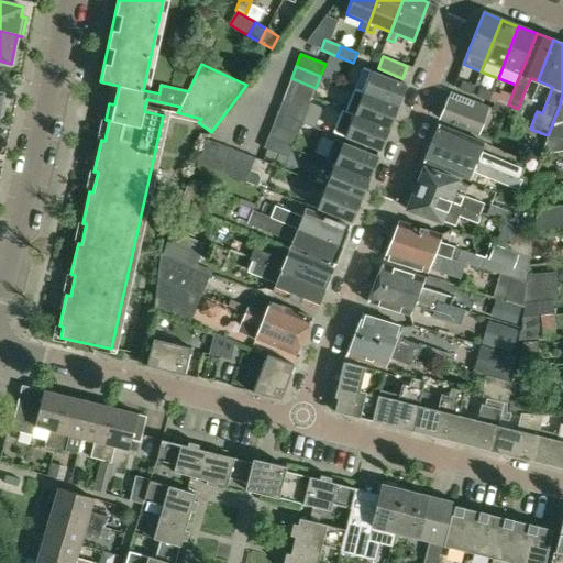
[(354,90),(362,94),(397,107),(406,85),(363,68),(354,90)]
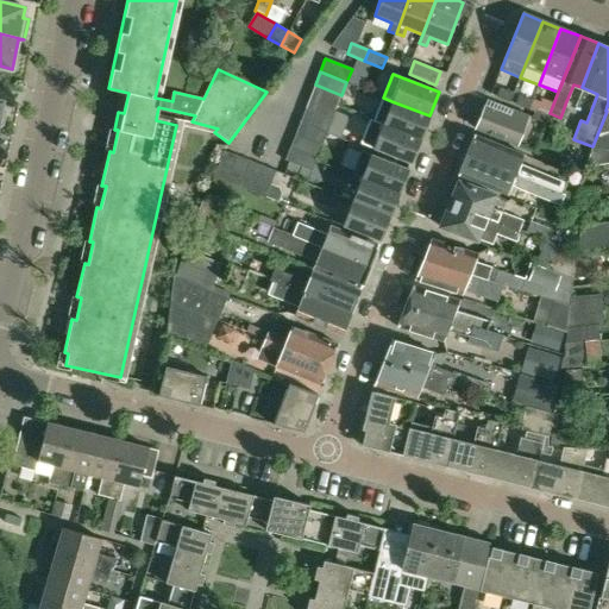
[(514,92),(501,87),(497,96),(510,101),(514,92)]
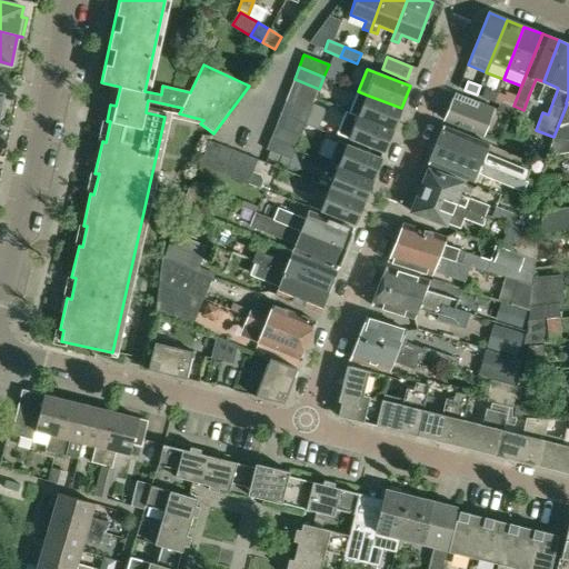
[(498,93),(486,89),(482,97),(496,102),(498,93)]
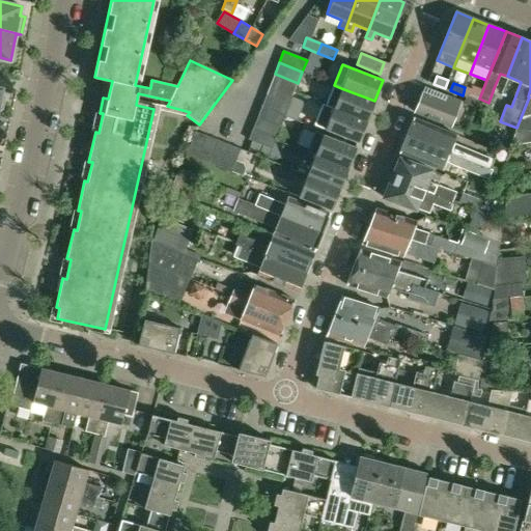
[(366,121),(374,101),(341,88),(334,85),(326,105),(333,108),(366,121)]
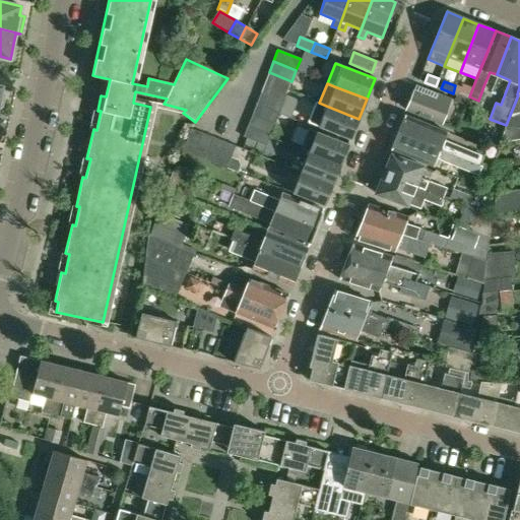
[(453,100),(416,85),(407,110),(443,124),(453,100)]
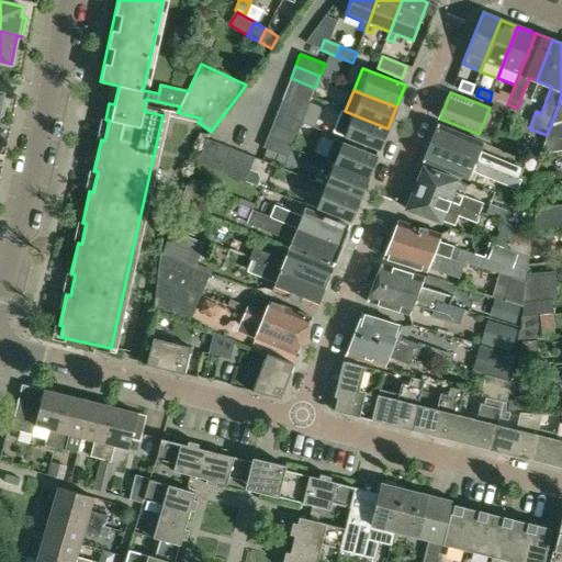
[(277,112),(302,122),(306,110),(282,100),(277,112)]
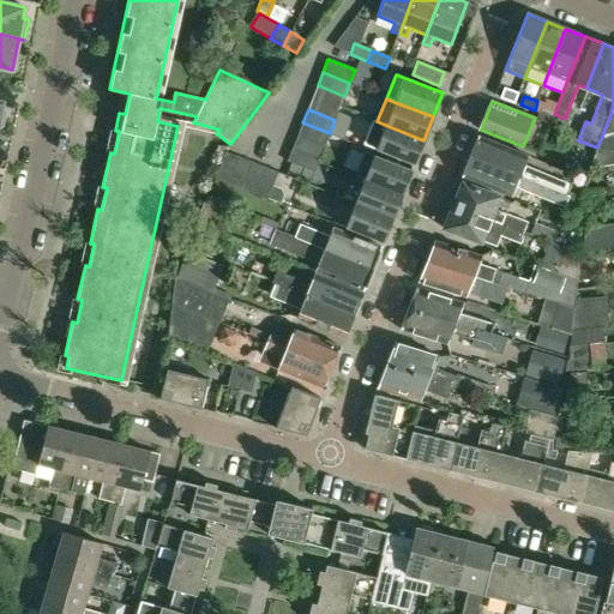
[(541,109),(537,118),(551,124),(554,114),(541,109)]
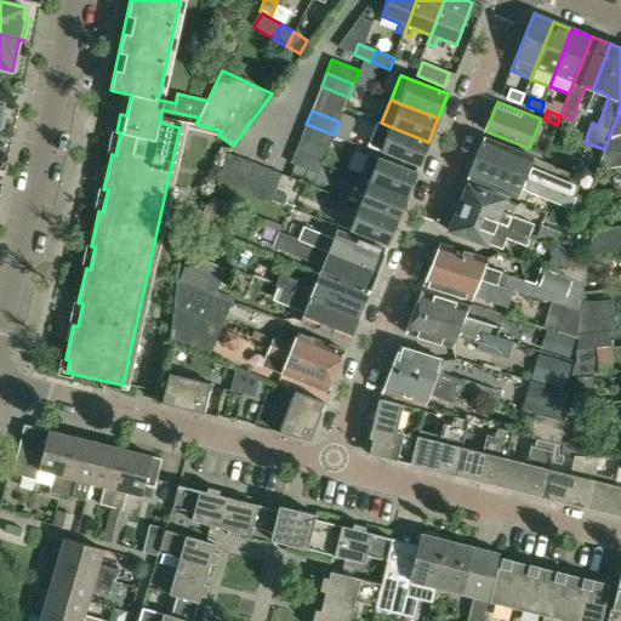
[(620,115),(617,117),(613,129),(604,149),(598,170),(620,166),(620,115)]
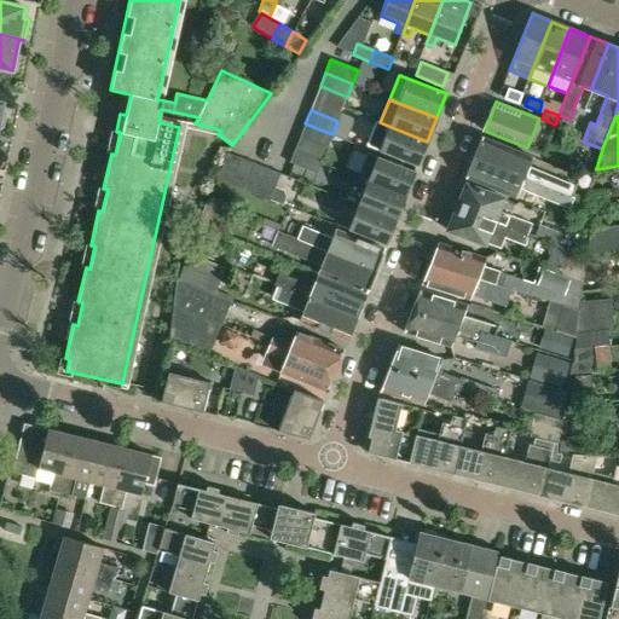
[(417,166),(427,142),(388,126),(380,122),(376,121),(366,146),(417,166)]
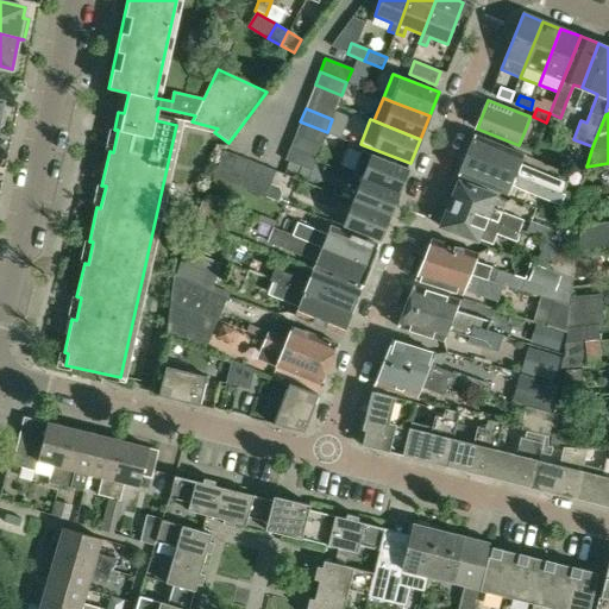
[(300,121),(290,146),(316,157),(321,145),(327,132),(300,121)]
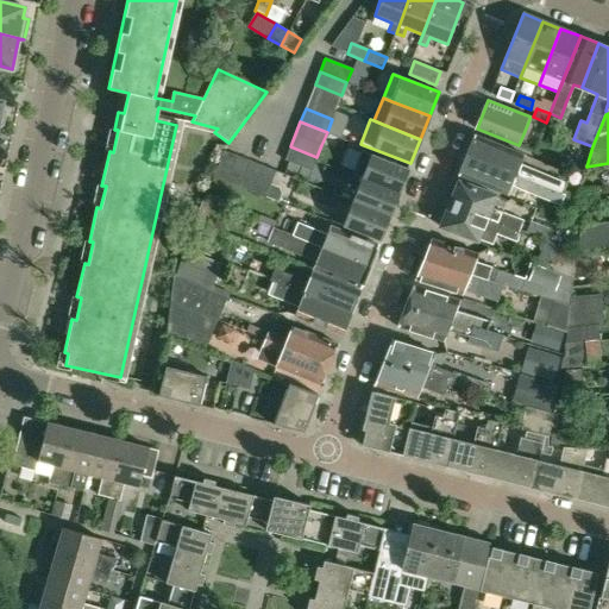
[(473,135),(465,155),(560,193),(565,183),(520,164),(523,155),(473,135)]
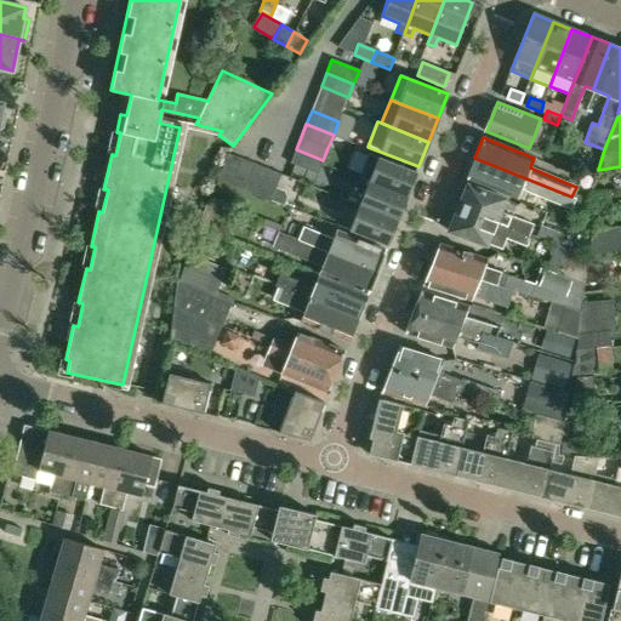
[(570,149),(550,143),(545,155),(565,161),(570,149)]
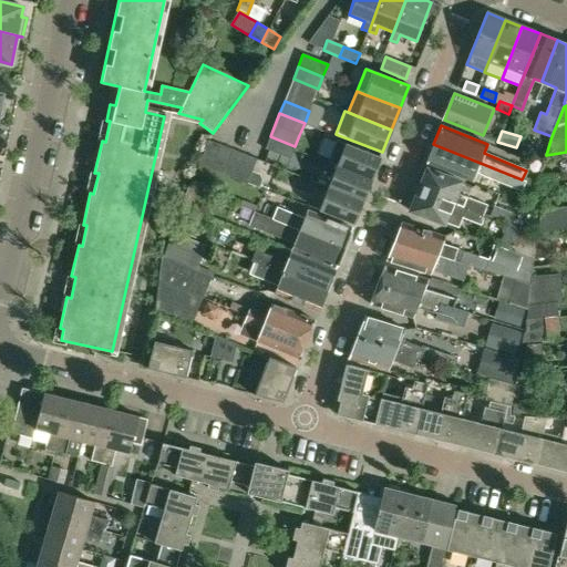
[(289,160),(295,146),(270,136),(265,150),(289,160)]
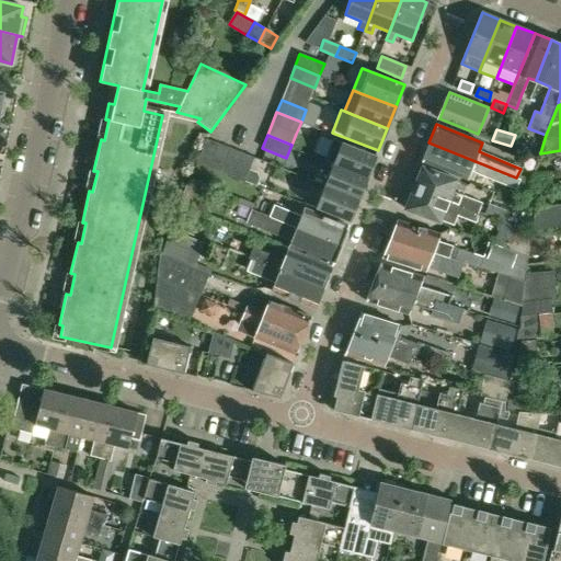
[(207,168),(217,142),(206,138),(196,163),(207,168)]
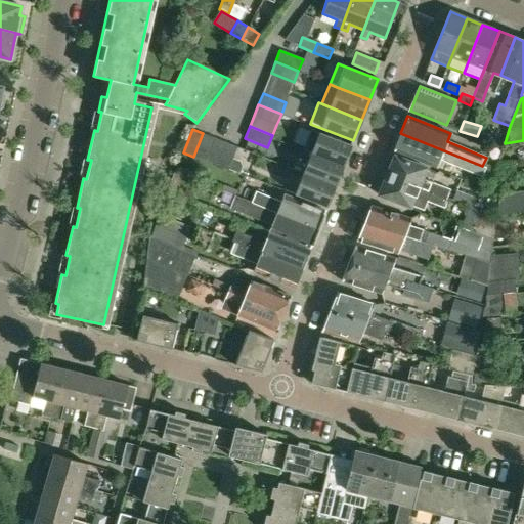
[(302,150),(310,154),(343,166),(351,145),(318,132),(311,129),(302,150)]
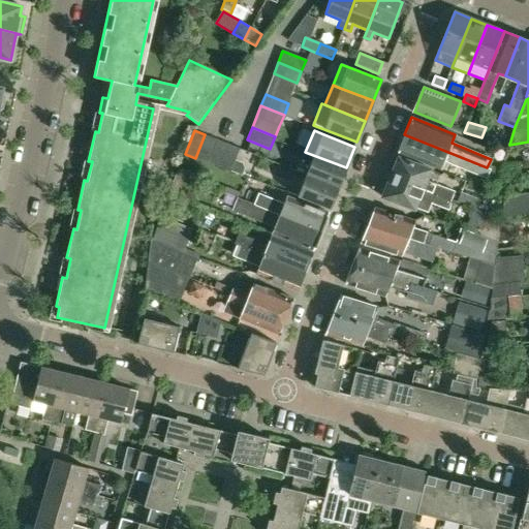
[(195,158),(208,162),(216,139),(205,134),(195,158)]
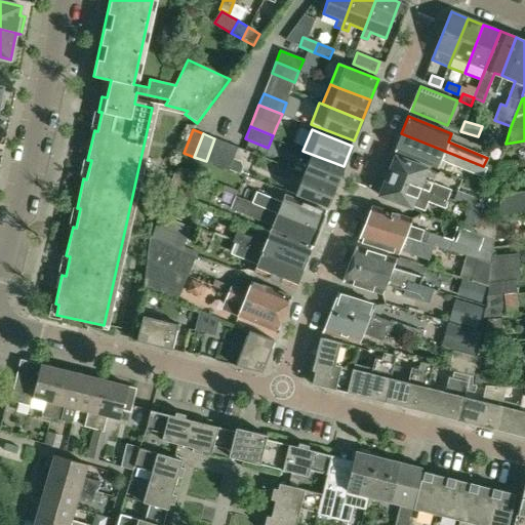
[(401,133),(394,151),(438,168),(441,161),(483,177),(486,168),(483,166),(401,133)]
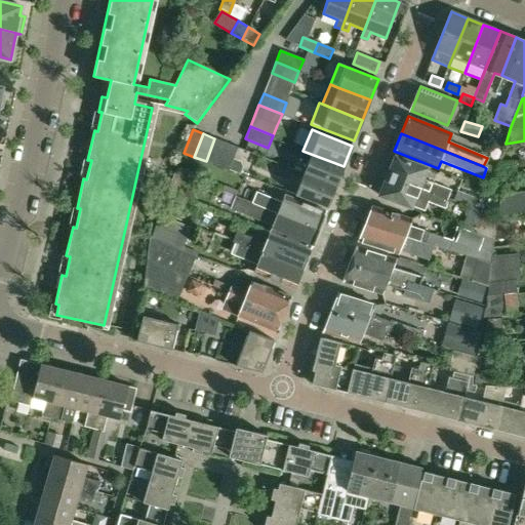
[(226,143),(214,138),(206,161),(217,165),(226,143)]
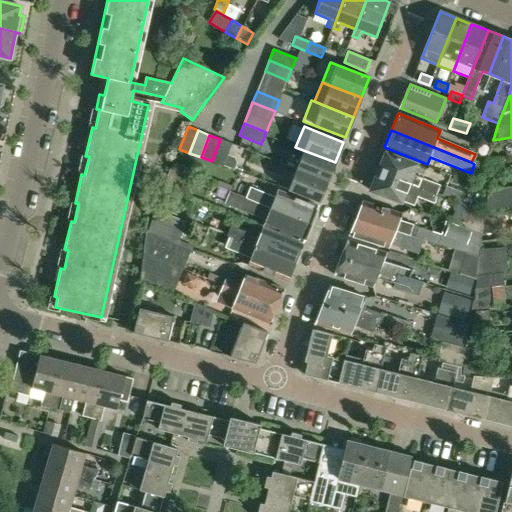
[(223,166),(232,143),(220,139),(212,161),(223,166)]
